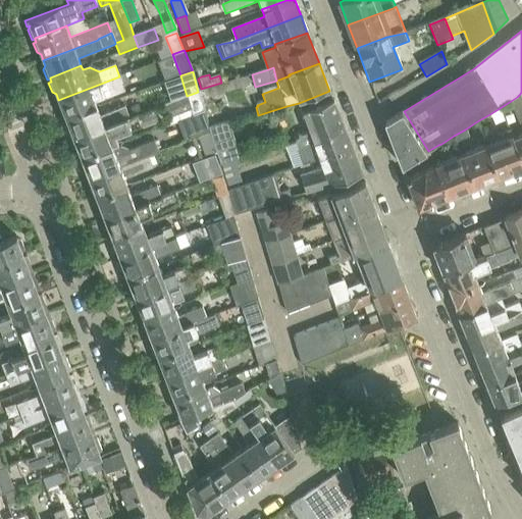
[(221,83),(201,89),(204,99),(249,86),(246,75),(221,83)]
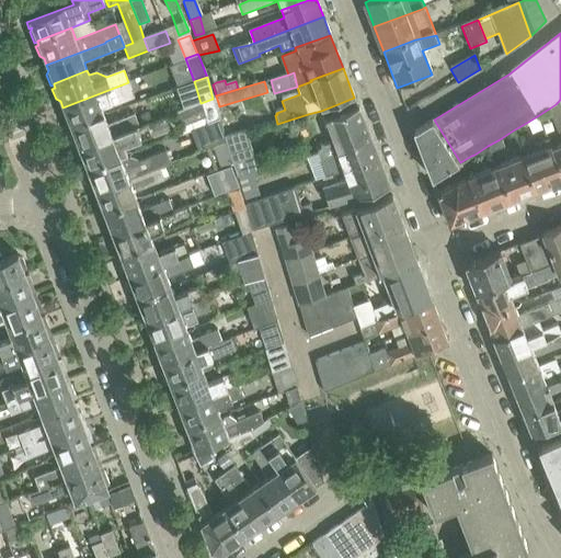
[(128,82),(63,107),(65,113),(64,117),(67,128),(70,127),(70,126),(103,113),(102,111),(134,99),(128,82)]
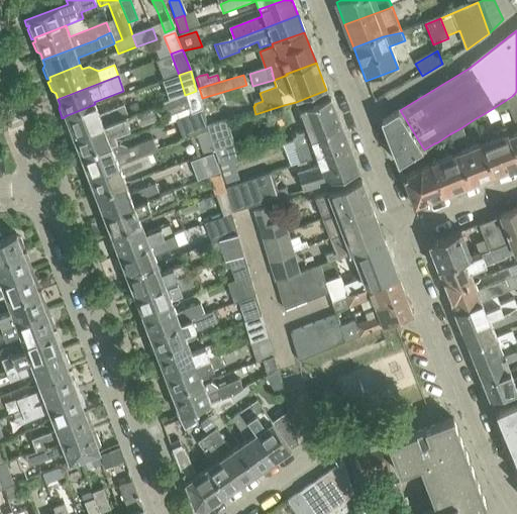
[(171,100),(162,104),(167,117),(191,108),(193,115),(203,111),(199,99),(196,91),(185,95),(171,100)]
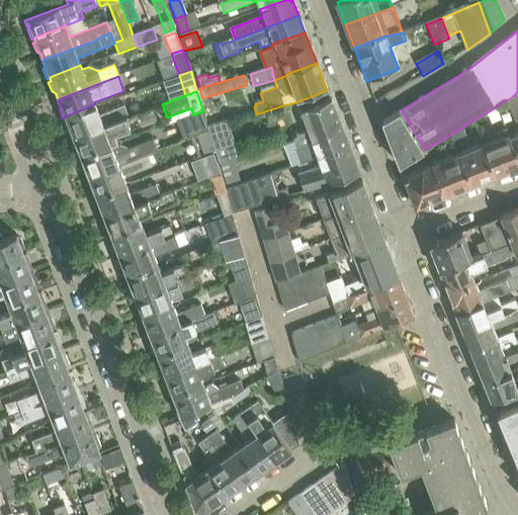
[(517,132),(509,136),(517,159),(517,97),(517,94),(513,96),(507,100),(513,114),(517,127),(517,132)]
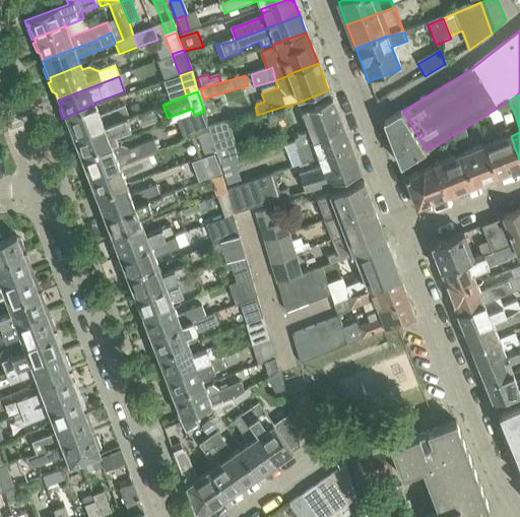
[(298,149),(313,143),(344,132),(332,101),(302,112),(309,133),(302,136),(296,142),(298,149)]
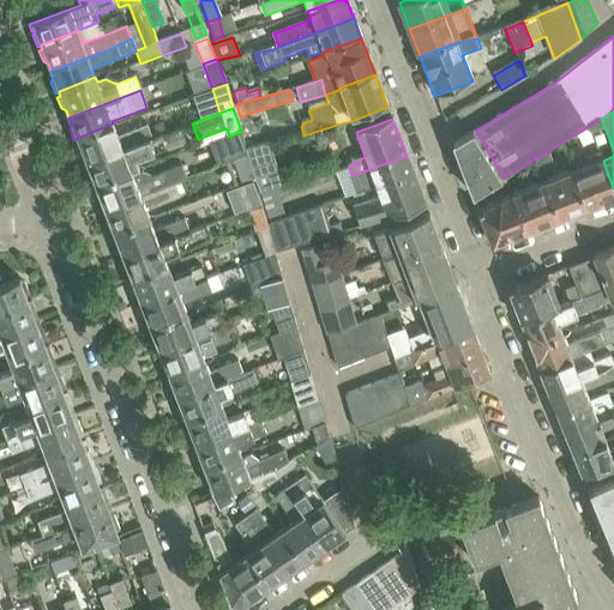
[(78,143),(74,144),(79,156),(84,157),(86,164),(152,139),(148,127),(118,138),(115,130),(113,124),(77,138),(77,139),(78,143)]
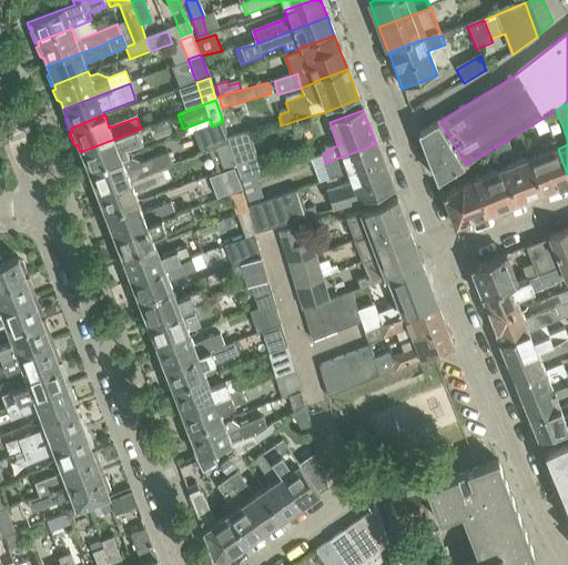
[(150,115),(142,119),(144,127),(153,123),(150,115)]
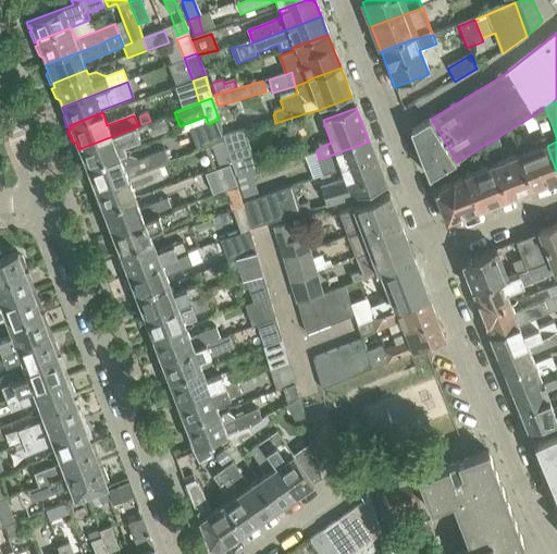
[(411,132),(420,155),(429,179),(446,168),(457,161),(431,119),(411,132)]
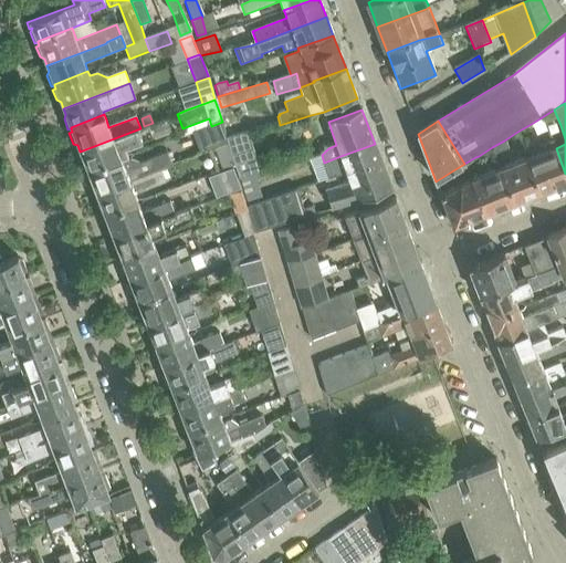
[(229,145),(228,142),(222,122),(211,126),(209,126),(217,149),(229,145)]
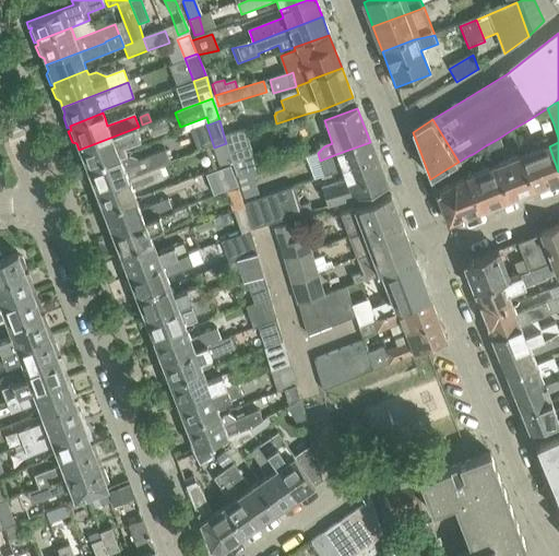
[(139,127),(79,150),(81,156),(80,161),(83,170),(86,169),(120,156),(125,154),(122,148),(151,137),(146,123),(139,127)]
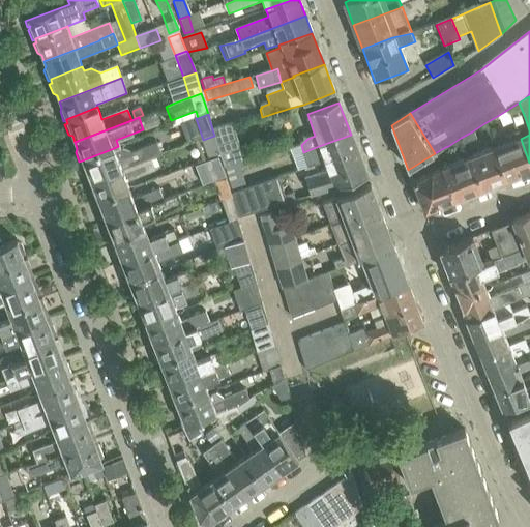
[(234,125),(213,133),(214,136),(221,156),(224,168),(236,165),(245,162),(234,125)]
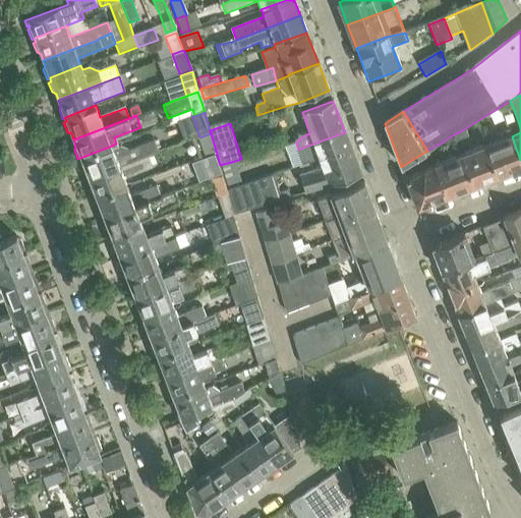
[(464,129),(453,135),(456,144),(468,138),(464,129)]
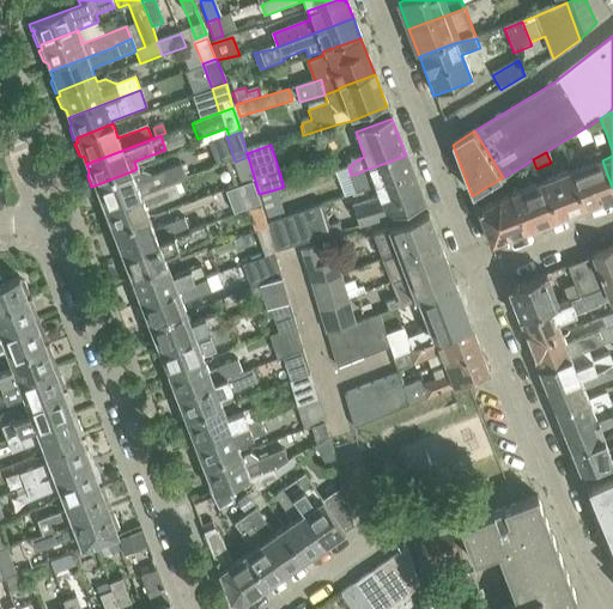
[(612,198),(612,188),(602,160),(600,154),(583,160),(586,165),(575,170),(570,171),(586,208),(589,207),(612,198)]
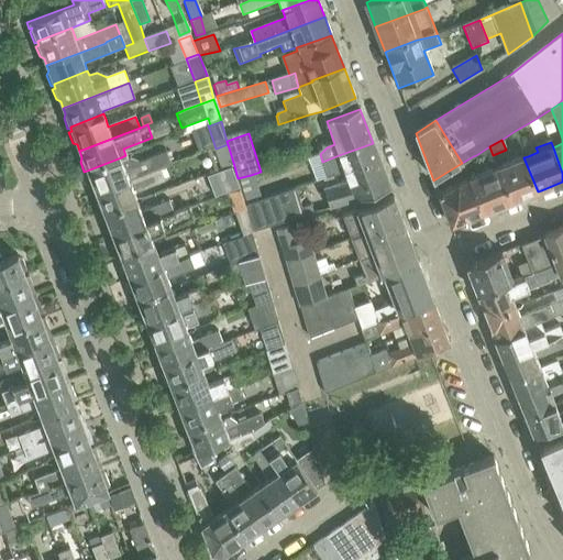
[(345,172),(378,158),(373,143),(339,155),(322,162),(328,177),(345,172)]
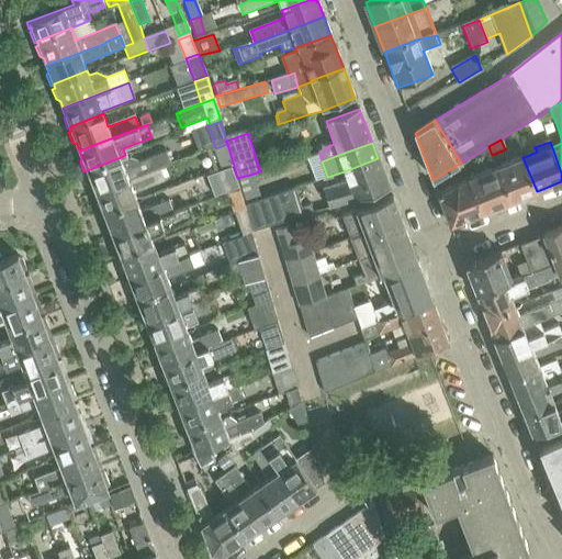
[(222,170),(224,170),(234,166),(227,144),(215,148),(222,170)]
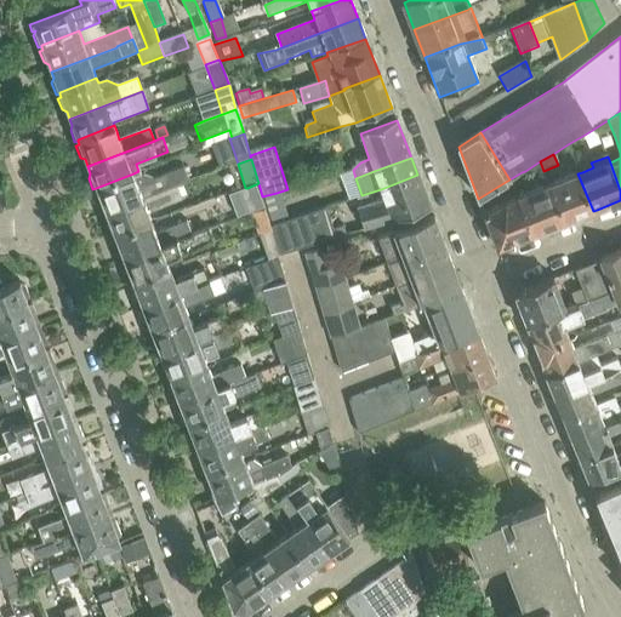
[(525,171),(522,172),(525,178),(543,171),(540,161),(525,171)]
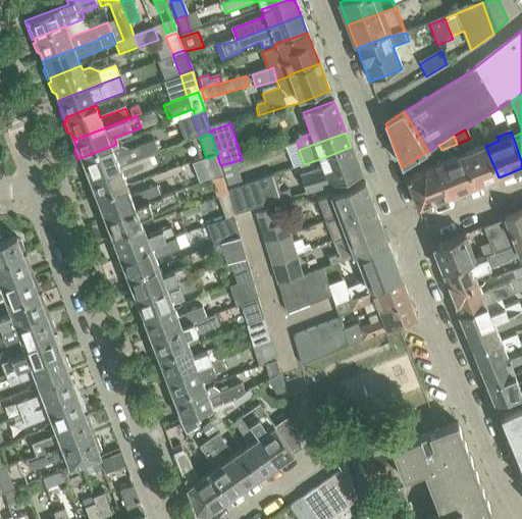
[(82,161),(80,162),(87,182),(89,180),(149,157),(153,155),(158,153),(154,142),(144,146),(129,151),(118,147),(113,149),(112,146),(81,158),(82,161)]
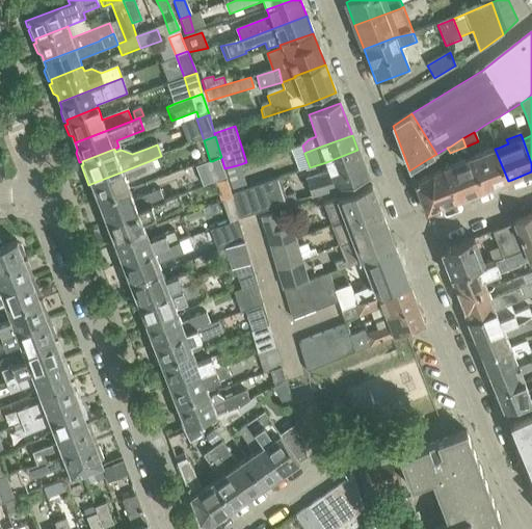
[(495,149),(470,159),(483,191),(496,186),(507,182),(508,181),(495,149)]
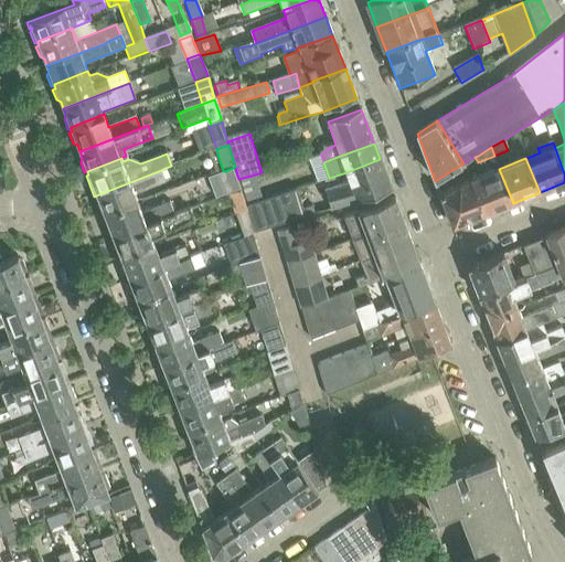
[(392,191),(380,159),(347,172),(350,182),(324,191),(331,208),(392,191)]
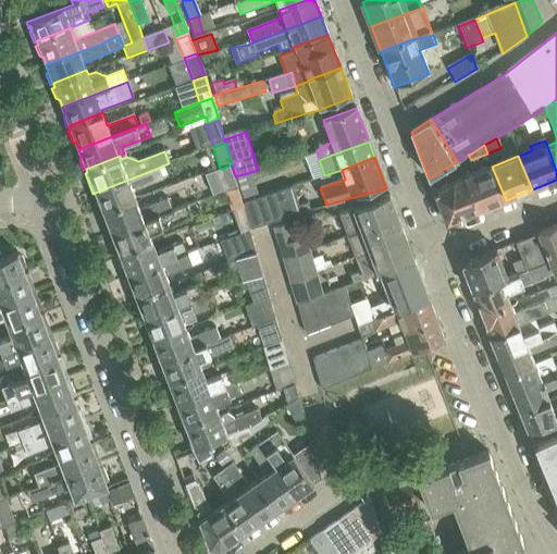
[(457,161),(446,168),(449,173),(460,167),(457,161)]
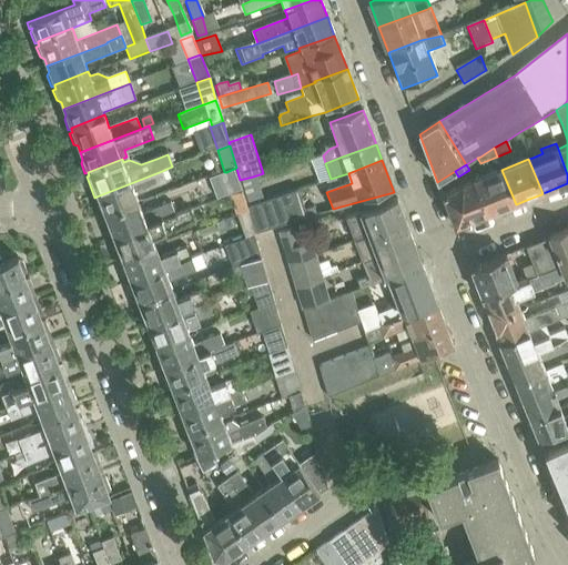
[(236,168),(226,172),(233,194),(243,190),(240,180),(236,168)]
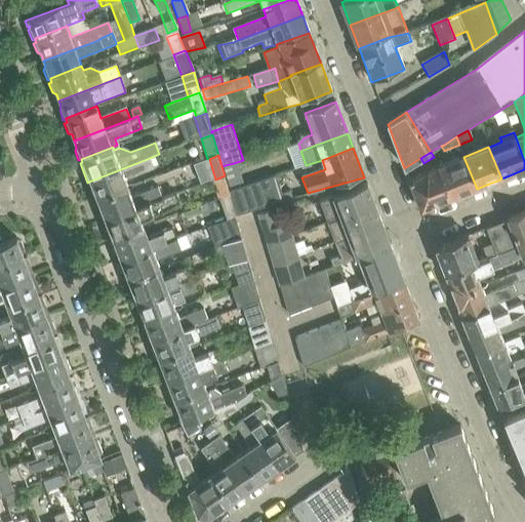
[(440,166),(437,167),(449,199),(477,189),(463,157),(440,166)]
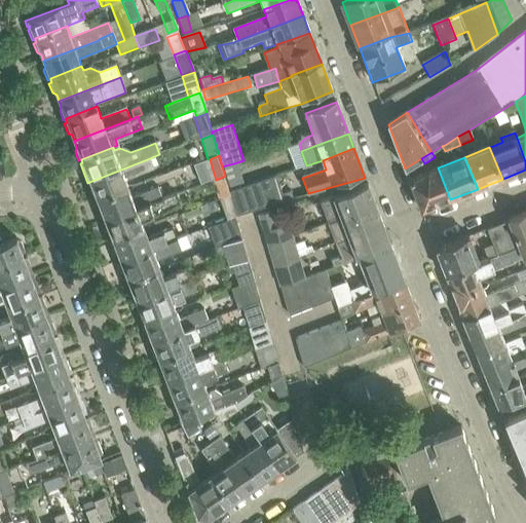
[(150,158),(89,182),(91,187),(90,191),(94,200),(97,199),(127,188),(125,181),(154,170),(153,167),(150,158)]
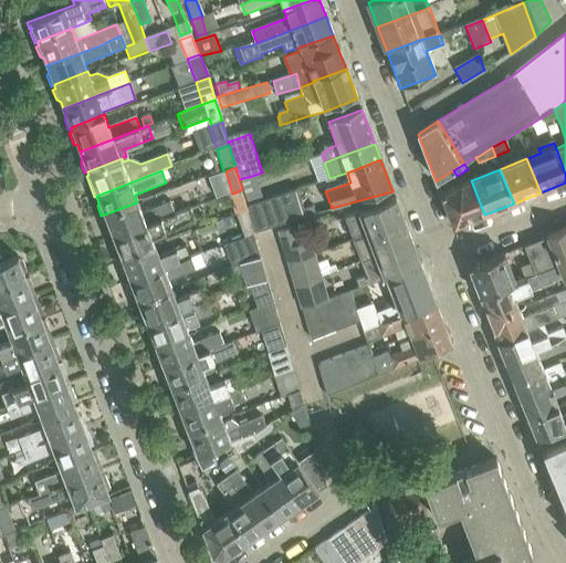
[(252,176),(239,179),(242,189),(245,202),(259,199),(252,176)]
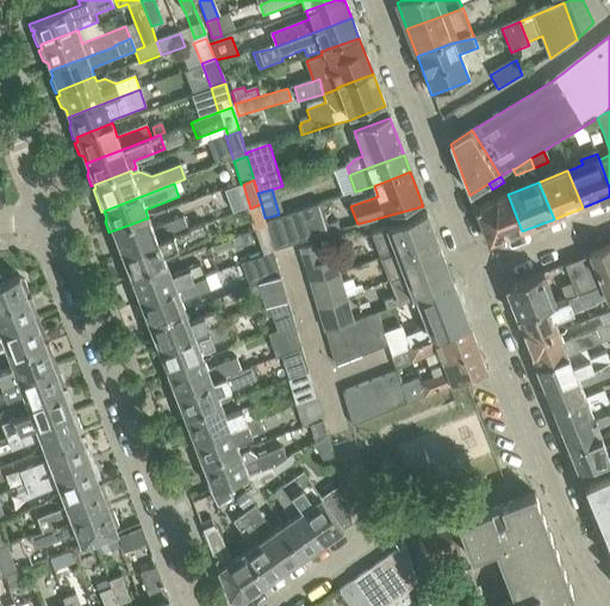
[(522,231),(508,194),(497,199),(475,211),(489,244),(522,231)]
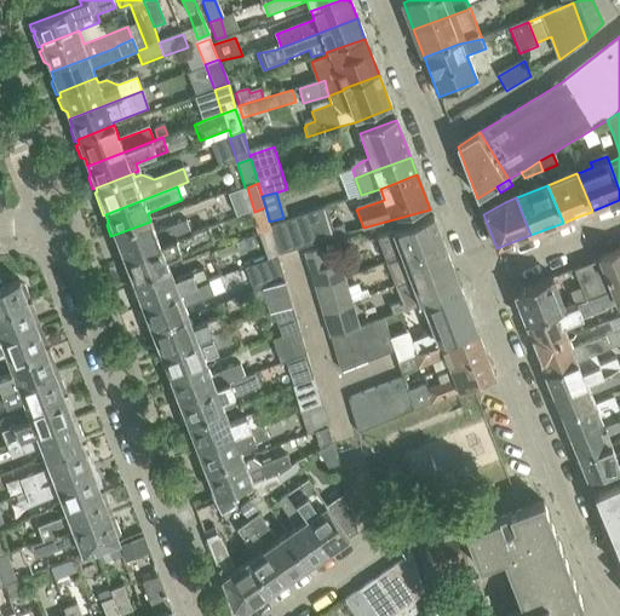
[(271,230),(271,228),(265,207),(254,212),(251,213),(259,236),(271,230)]
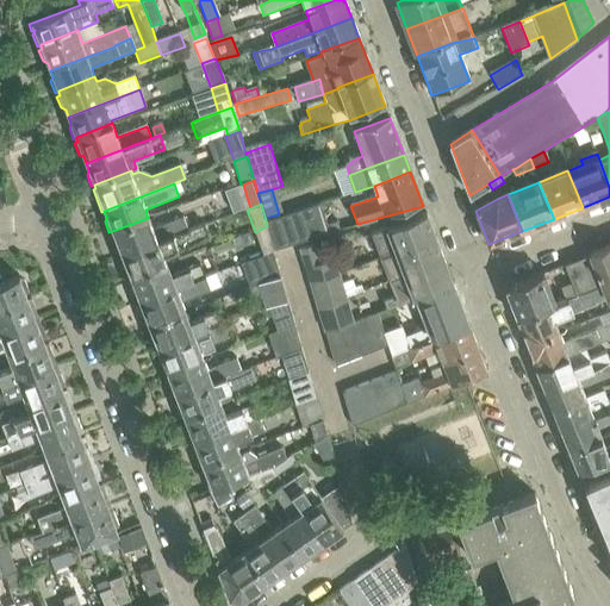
[(321,205),(267,224),(267,226),(274,250),(329,235),(338,231),(336,223),(327,226),(321,205)]
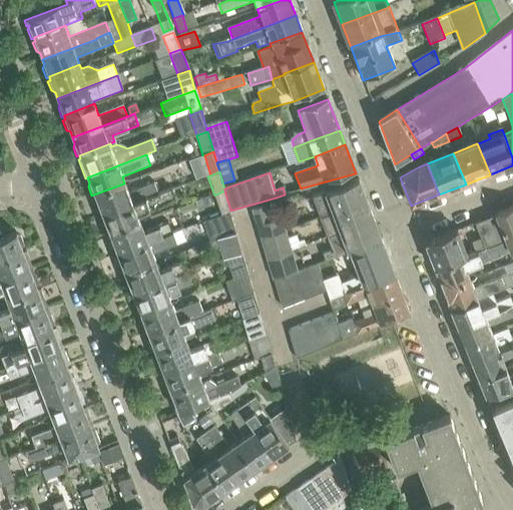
[(312,198),(319,218),(366,200),(358,180),(312,198)]
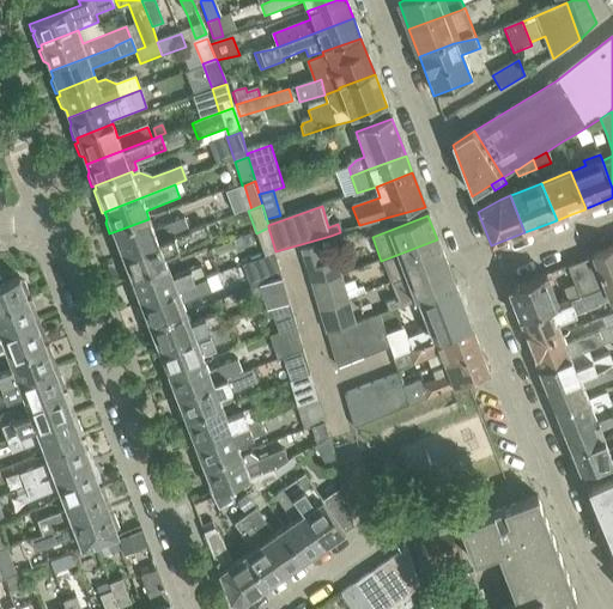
[(115,237),(111,238),(115,249),(120,251),(123,259),(188,233),(183,220),(153,232),(151,223),(149,219),(113,232),(115,237)]
